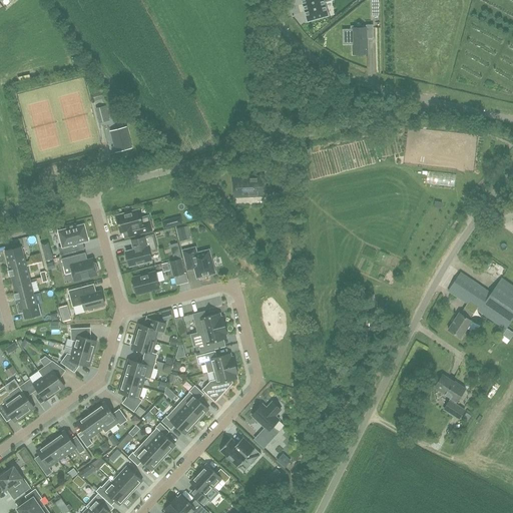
[(302,0),(309,22),(329,16),(325,3),(332,1),(331,0),(302,0)]
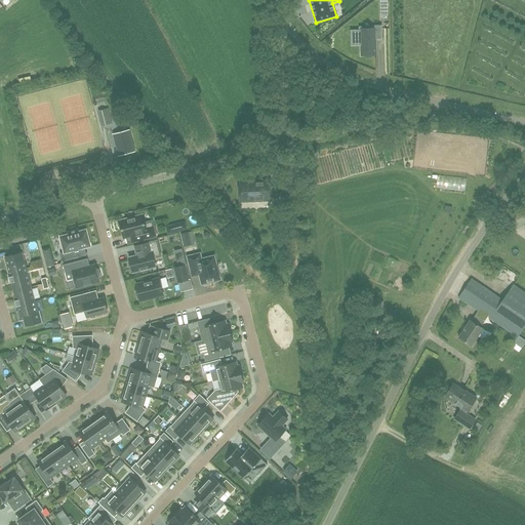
[(359,30),(353,30),(353,46),(361,46),(362,55),(376,55),(375,39),(382,39),(381,26),(374,26),(375,27),(375,29),(361,29),(361,30),(359,30)]
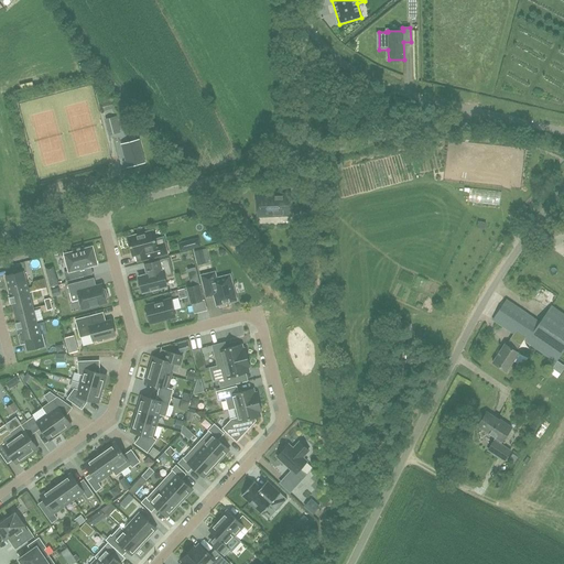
[(112,100),(101,102),(104,111),(115,108),(112,100)]
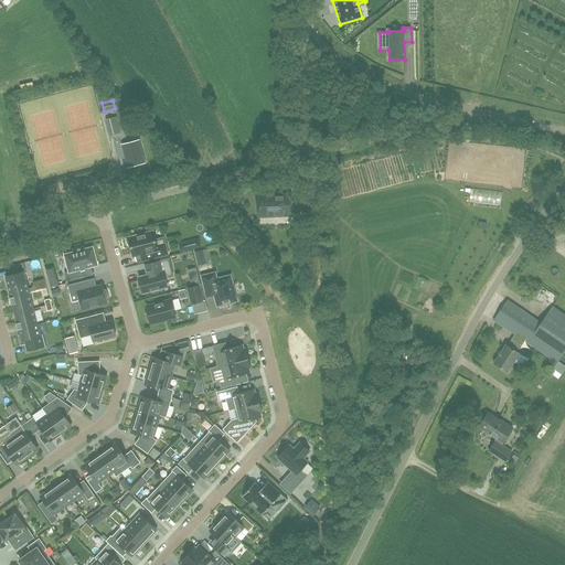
[(124,155),(127,168),(145,163),(139,140),(124,144),(126,155),(124,155)]
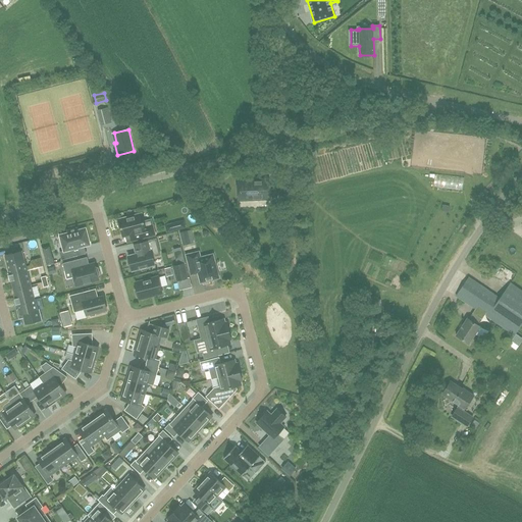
[(238,180),(239,201),(269,199),(269,179),(238,180)]
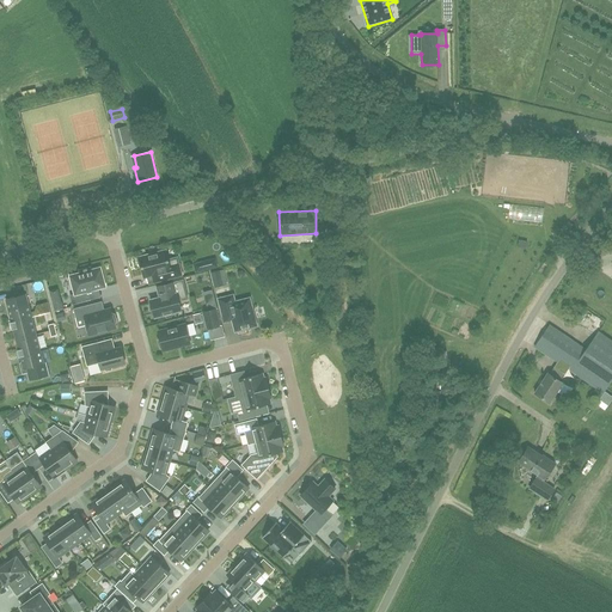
[(166,251),(138,258),(140,265),(141,265),(145,277),(146,277),(145,276),(152,274),(154,283),(158,282),(164,281),(182,275),(177,257),(169,259),(166,251)]
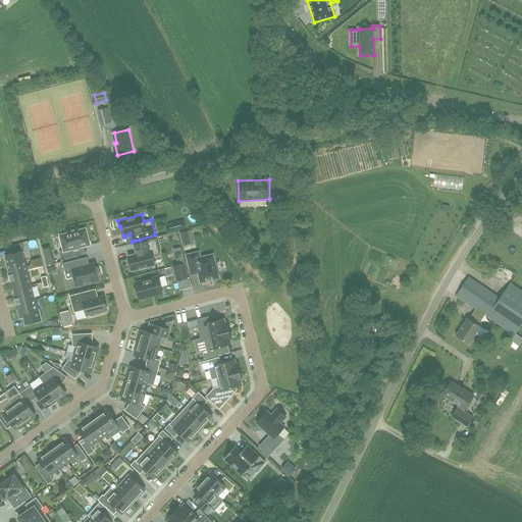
[(185,219),(174,222),(176,229),(187,226),(185,219)]
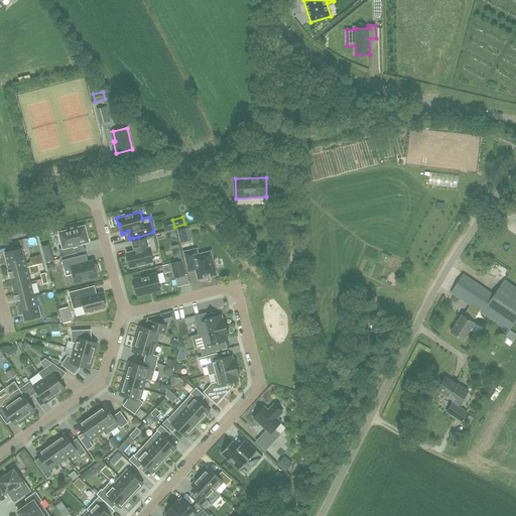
[(75,246),(89,242),(85,226),(76,229),(74,227),(70,228),(69,230),(59,233),(63,248),(59,249),(61,257),(77,253),(75,246)]
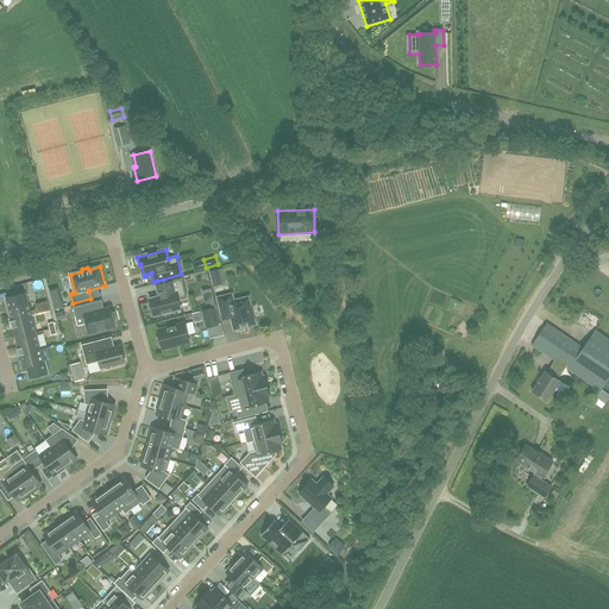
[(209,271),(212,282),(221,280),(219,269),(209,271)]
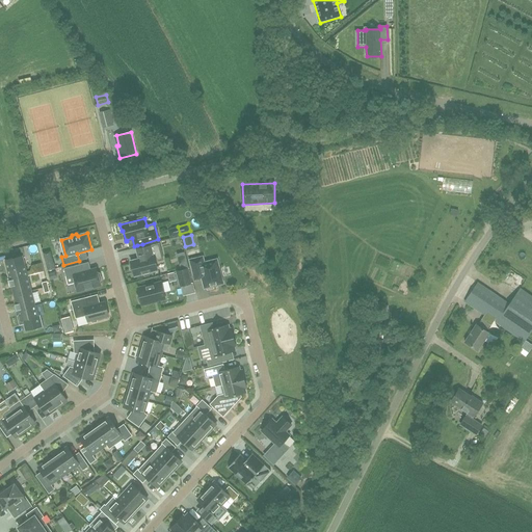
[(131,261),(135,276),(158,270),(156,265),(158,261),(163,260),(159,244),(136,249),(139,259),(131,261)]
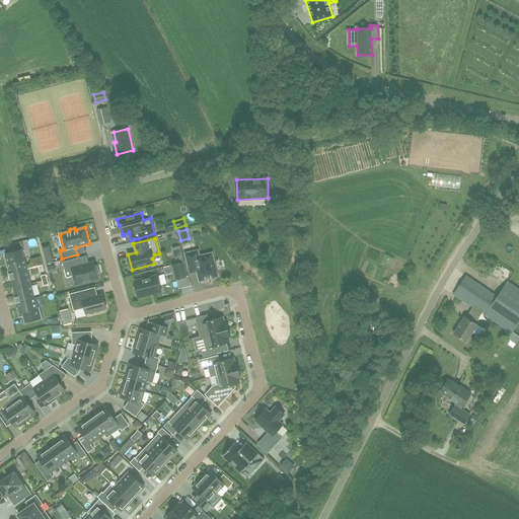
[(22,249),(5,253),(7,263),(9,273),(8,274),(27,269),(24,257),(22,249)]
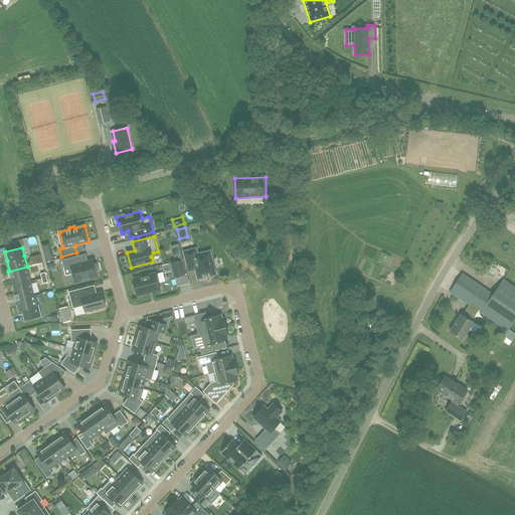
[(183,251),(187,265),(189,273),(196,271),(198,279),(200,279),(201,281),(207,280),(206,277),(216,275),(210,250),(198,253),(197,248),(183,251)]
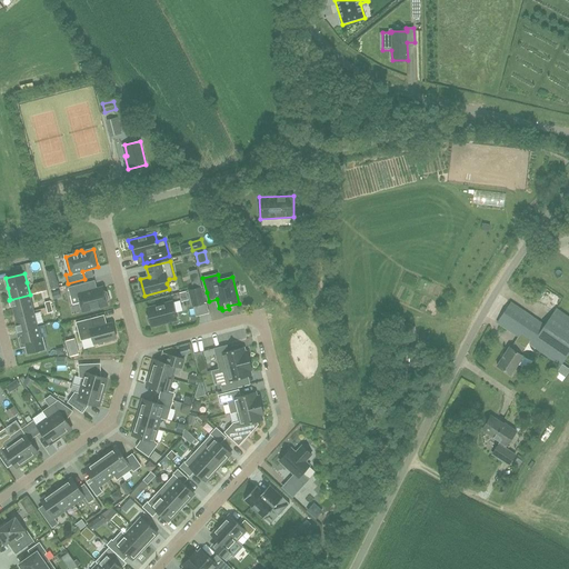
[(200,281),(191,283),(193,290),(200,288),(202,288),(200,281)]
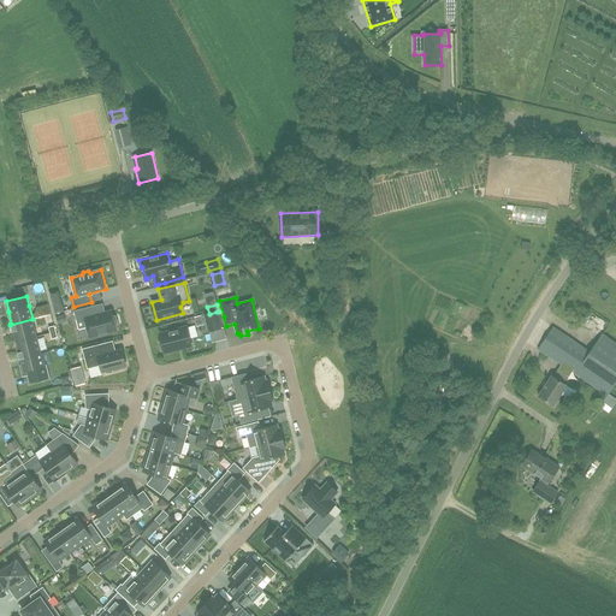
[(96,306),(75,312),(77,321),(83,320),(84,327),(87,327),(90,337),(117,330),(117,326),(118,324),(116,317),(113,315),(112,312),(99,315),(96,306)]
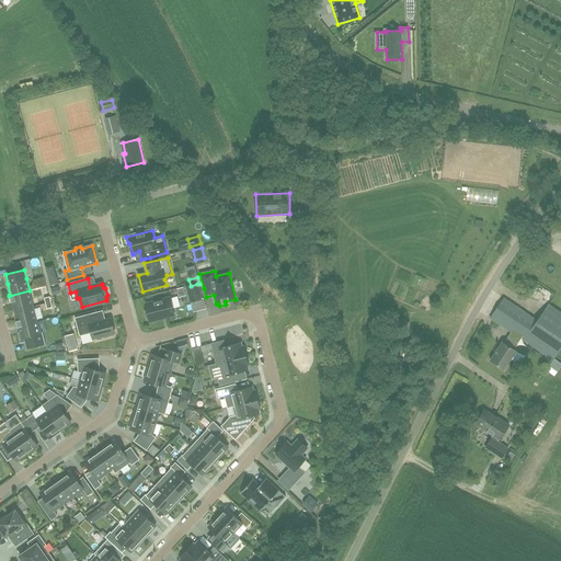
[(191,301),(202,299),(197,284),(191,286),(187,287),(191,301)]
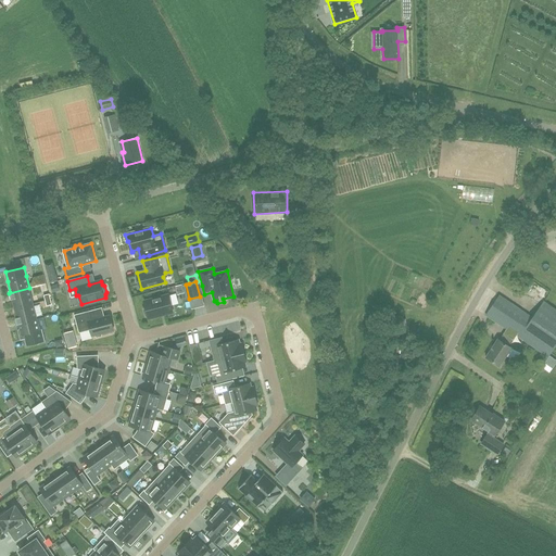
[(29,288),(9,293),(10,300),(12,299),(14,308),(34,304),(29,288)]
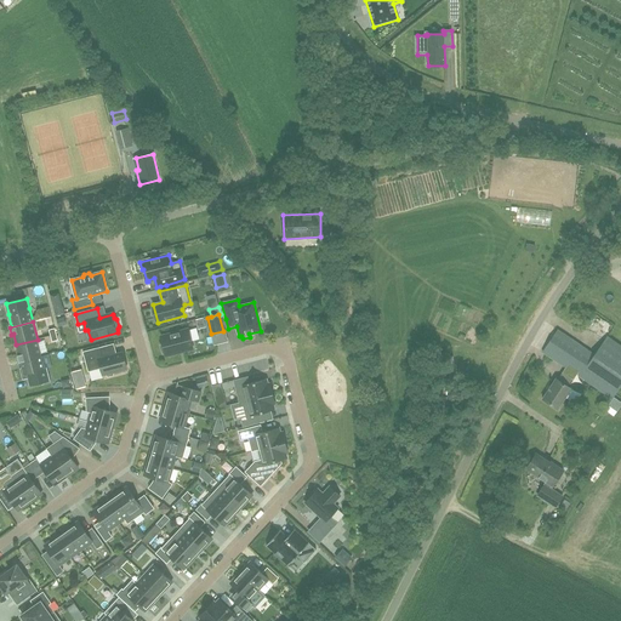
[(163,343),(160,345),(163,354),(165,353),(166,355),(193,348),(188,330),(161,337),(163,343)]
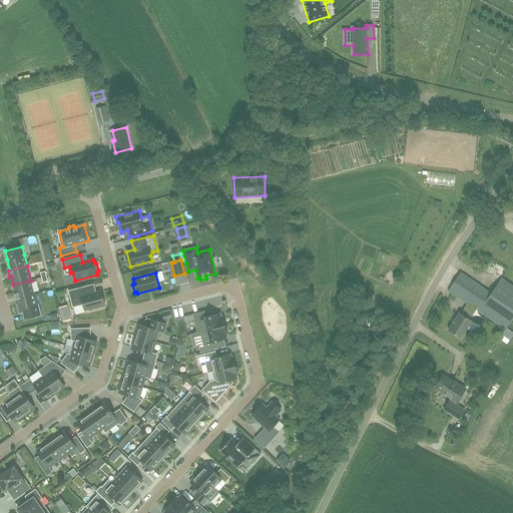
[(476,310),(505,329),(512,317),(512,285),(502,279),(501,278),(491,293),(460,273),(448,291),(468,304),(461,314),(459,313),(448,330),(461,338),(472,321),(469,320),(476,310)]
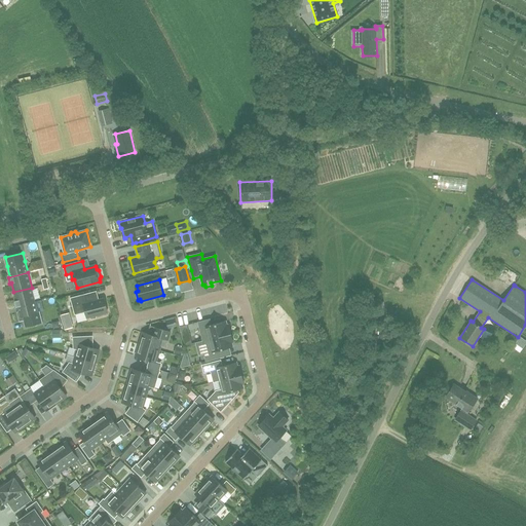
[(32,288),(13,292),(15,300),(14,301),(15,306),(35,301),(32,288)]
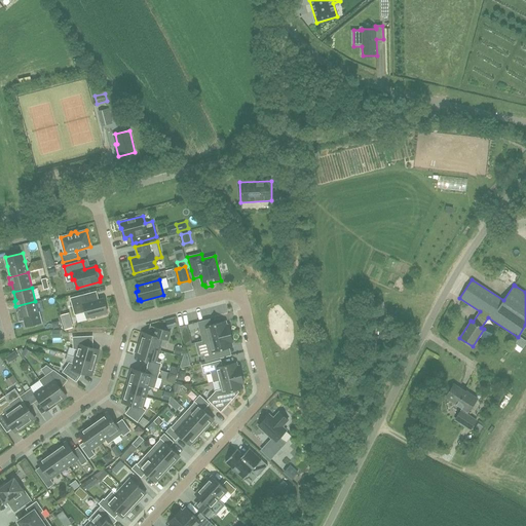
[(96,317),(97,315),(108,312),(104,298),(86,303),(84,294),(70,298),(75,315),(85,312),(87,317),(89,317),(91,318),(96,317)]
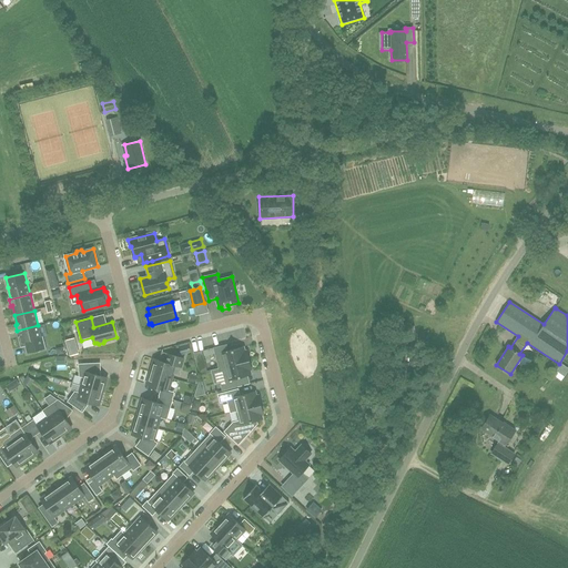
[(38,325),(17,331),(17,332),(19,331),(20,336),(18,336),(20,347),(24,346),(27,353),(31,352),(38,351),(46,348),(43,337),(41,337),(38,326),(38,325)]
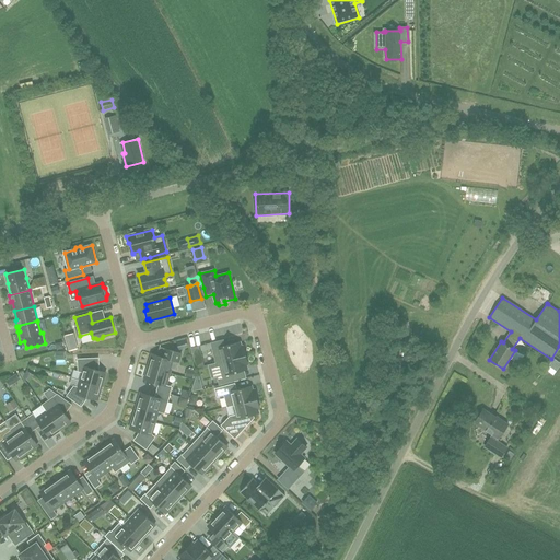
[(216,363),(246,356),(244,347),(241,347),(240,342),(225,346),(223,340),(211,343),(216,363)]
